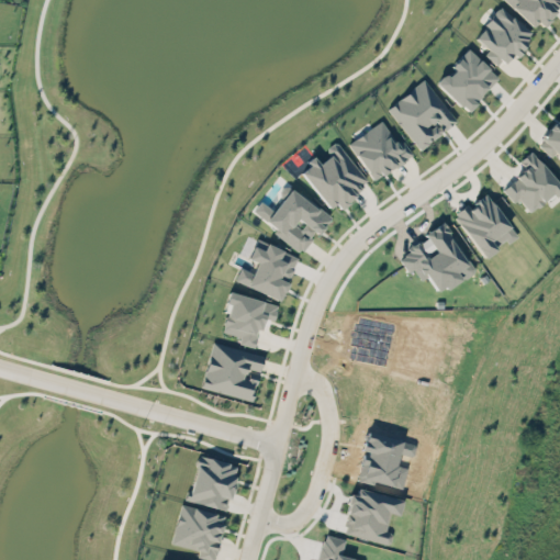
[(559,0),(503,0),(533,29),(538,23),(542,26),(559,8),(559,0)]
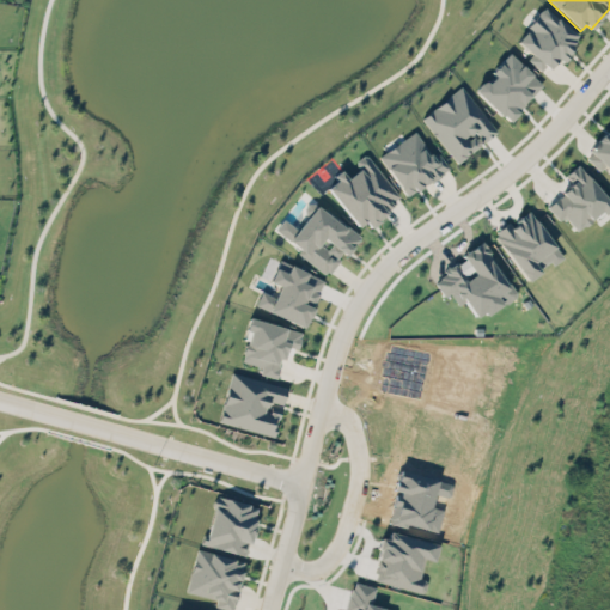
[(581,38),(546,8),(518,43),(534,56),(529,61),(544,74),(559,59),(562,61),(581,38)]
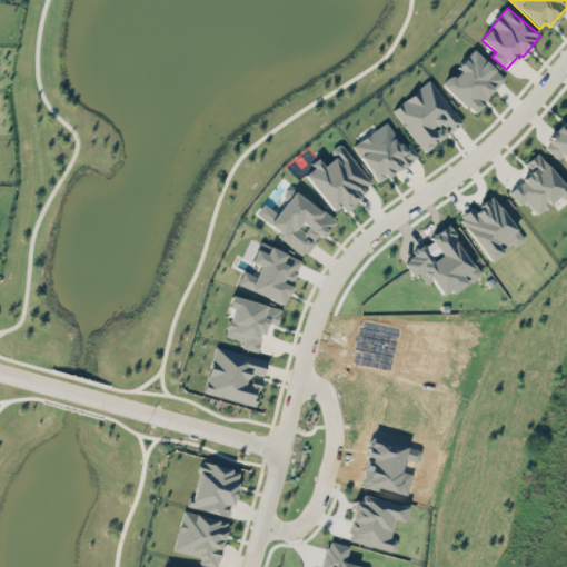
[(444,87),(473,115),(506,80),(475,50),(457,68),(459,70),(444,87)]
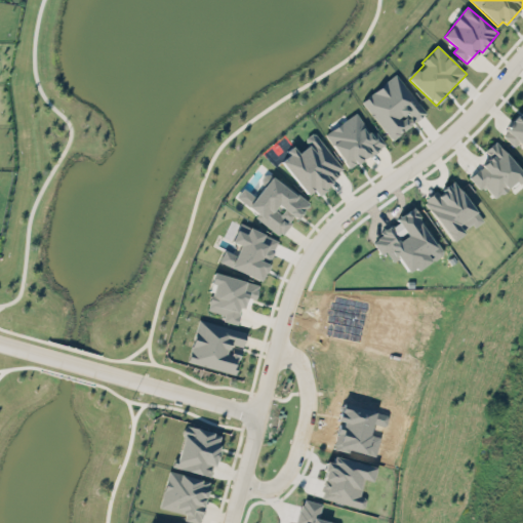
[(394,142),(428,114),(397,75),(362,103),(394,142)]
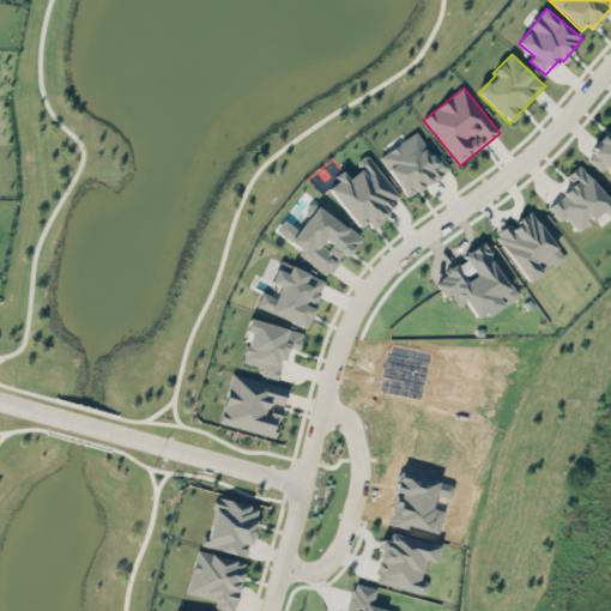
[(610,131),(587,158),(603,173),(608,168),(610,170),(610,131)]
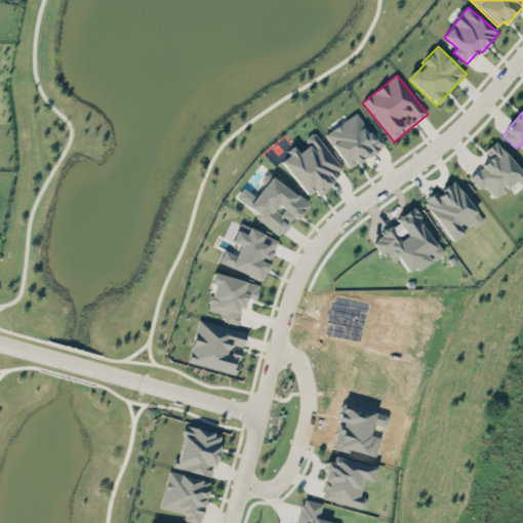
[(349,170),(387,147),(377,132),(371,135),(358,114),(326,134),(349,170)]
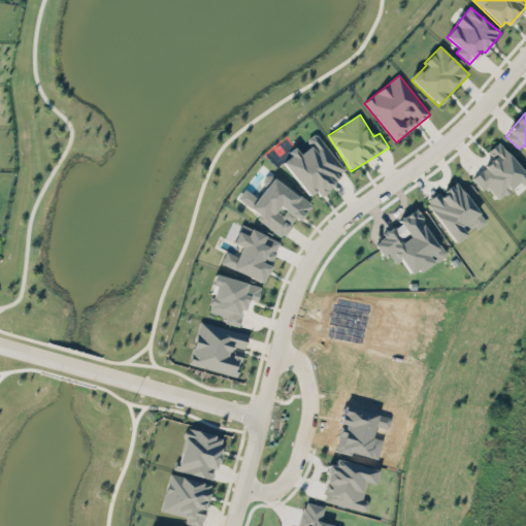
[(283,162),(313,200),(348,173),(319,136),(298,153),(297,151),(283,162)]
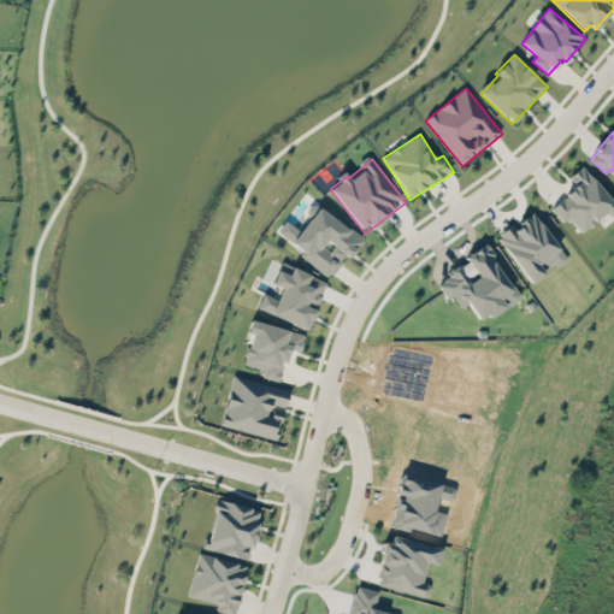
[(572,177),(580,187),(553,208),(565,224),(571,219),(584,235),(613,211),(613,202),(584,166),(572,177)]
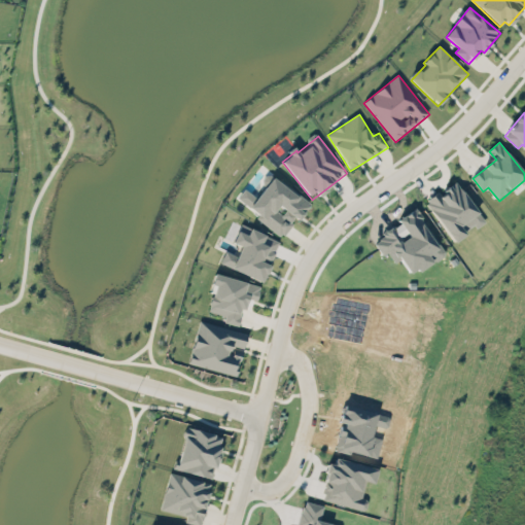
[(248,210),(284,237),(296,220),(299,221),(311,205),(274,177),(248,210)]
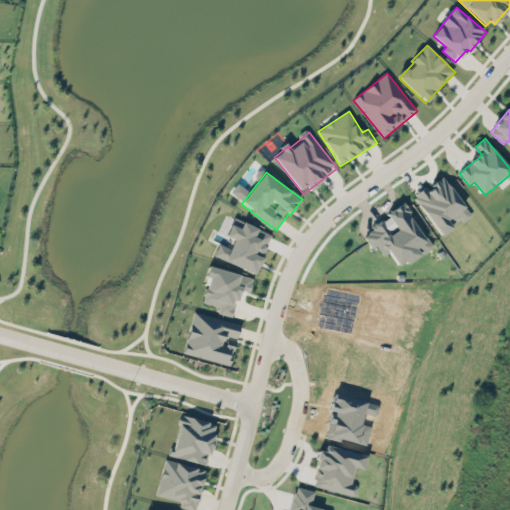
[(441,236),(463,221),(463,223),(471,218),(445,177),(415,196),(441,236)]
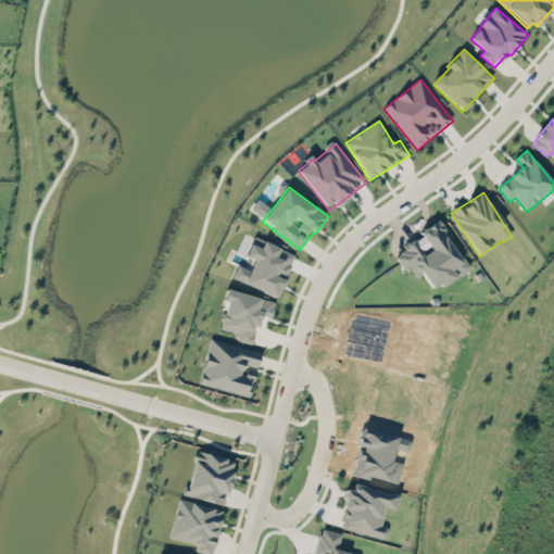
[(234,278),(278,299),(287,280),(286,280),(297,255),(255,237),(247,257),(255,261),(251,271),(239,265),(234,278)]
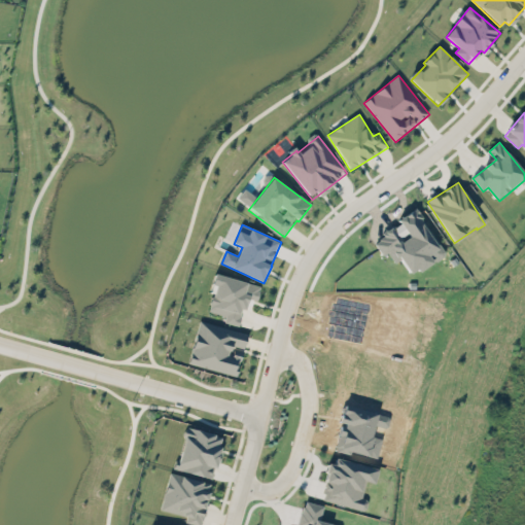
[(261,286),(215,275),(213,285),(216,286),(209,312),(226,316),(224,323),(240,327),(247,299),(258,302),(261,286)]
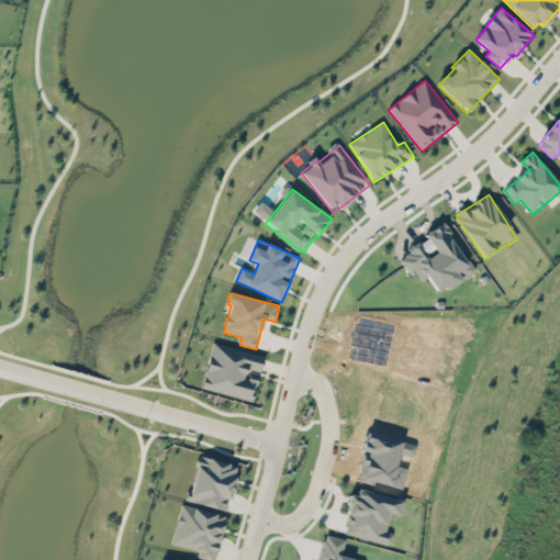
[(254,402),(259,378),(246,374),(248,369),(261,372),(266,356),(213,344),(202,390),(254,402)]
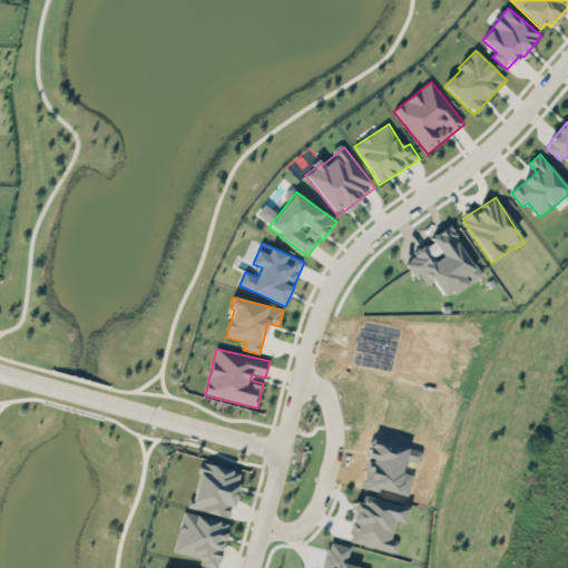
[(191,509),(232,519),(242,473),(202,463),(191,509)]
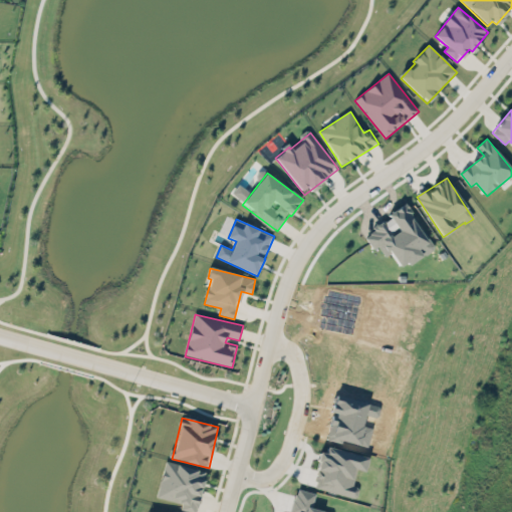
[(159,500),(183,504),(182,511),(197,511),(206,471),(165,463),(159,500)]
